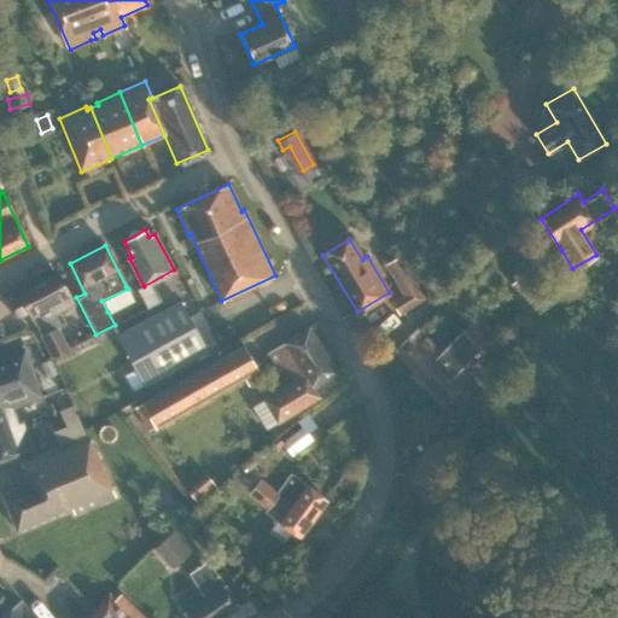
[(425,298),(400,256),(384,264),(402,293),(391,301),(400,314),(425,298)]
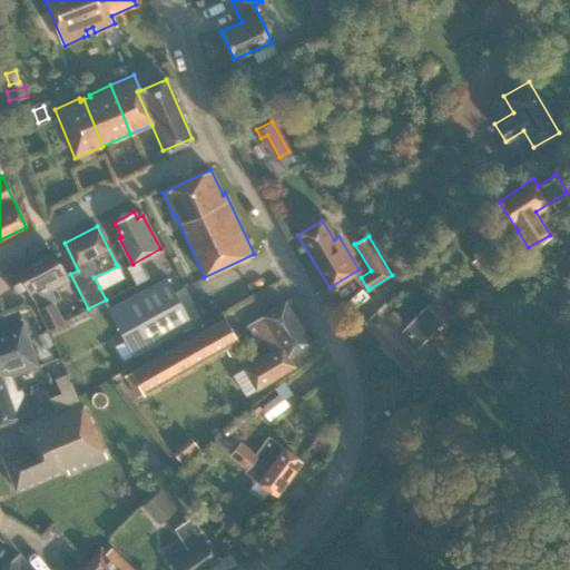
[(55,302),(56,301),(50,290),(68,279),(52,249),(17,269),(17,271),(9,275),(7,281),(12,291),(18,292),(27,287),(48,328),(64,320),(55,302)]
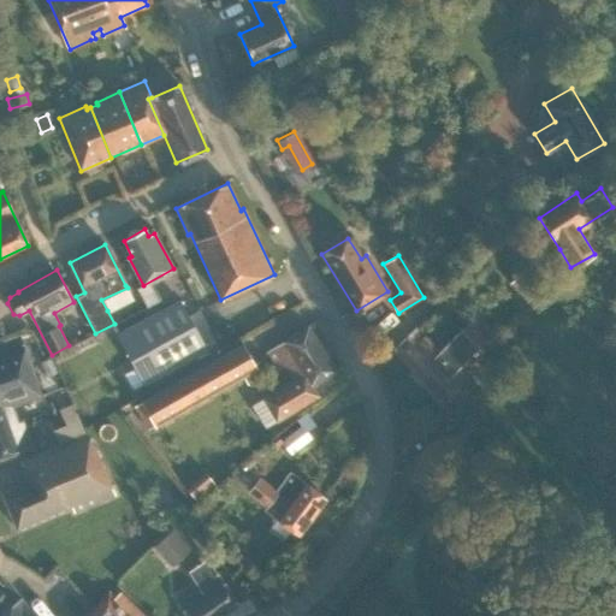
[(549,301),(522,272),(510,283),(537,312),(549,301)]
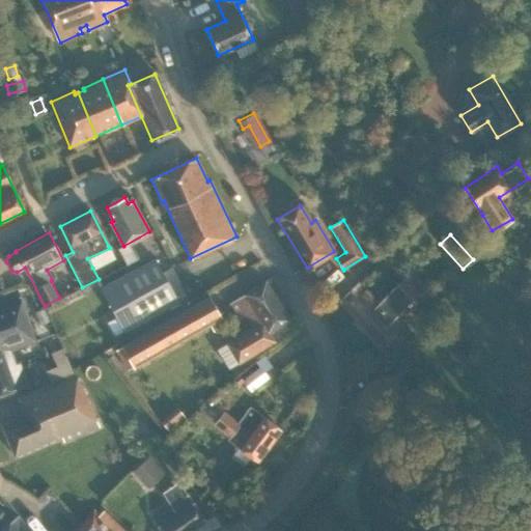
[(178,302),(155,257),(100,287),(123,332),(178,302)]
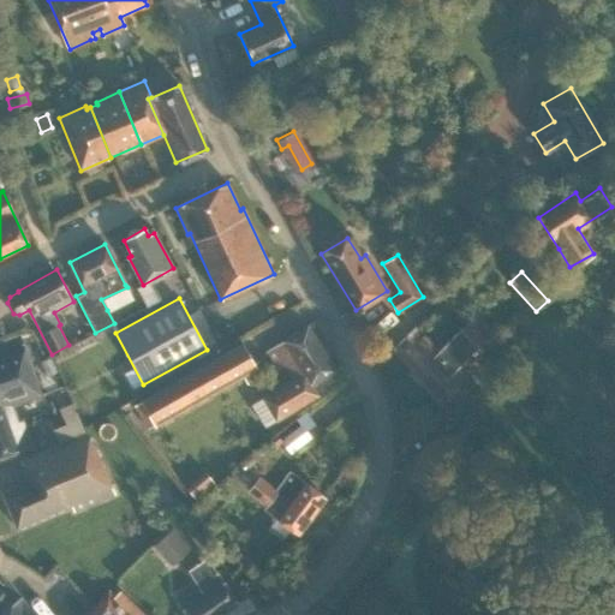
[(466,378),(457,369),(491,334),(473,315),(439,351),(415,328),(393,350),(445,400),(466,378)]
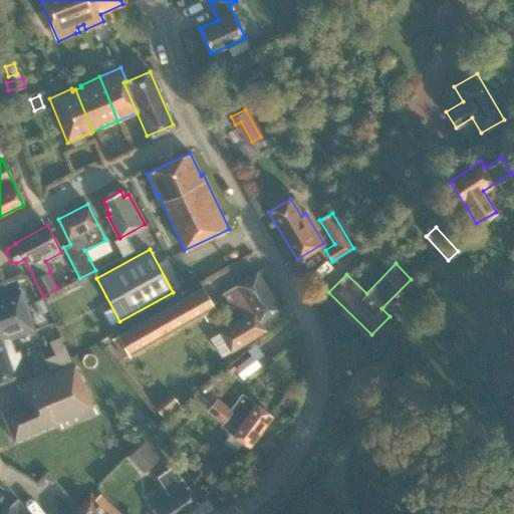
[(278,309),(257,272),(235,284),(235,285),(228,289),(222,293),(231,307),(237,304),(244,316),(218,331),(219,332),(210,337),(221,355),(230,350),(230,351),(267,330),(261,319),(278,309)]
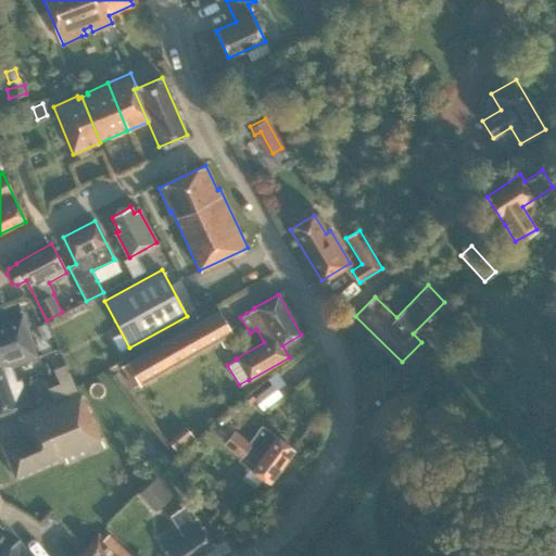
[(219,308),(128,361),(141,383),(187,358),(232,332),(219,308)]
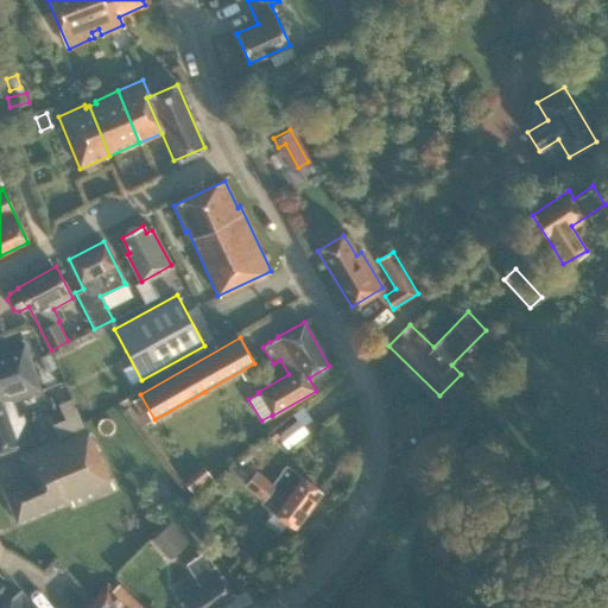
[(43,388),(25,339),(0,346),(0,449),(29,439),(20,415),(16,416),(10,399),(43,388)]
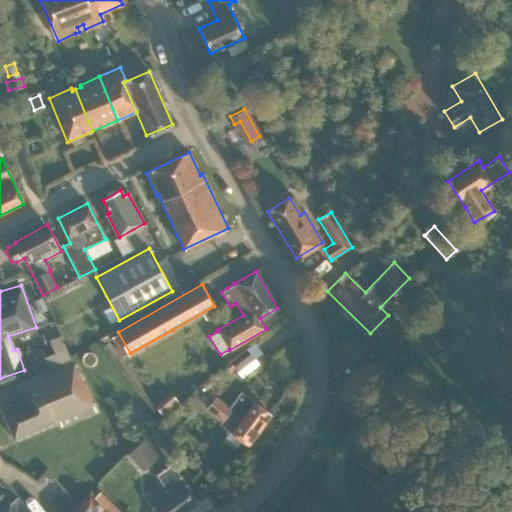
[(254,358),(262,352),(254,343),(247,348),(254,358)]
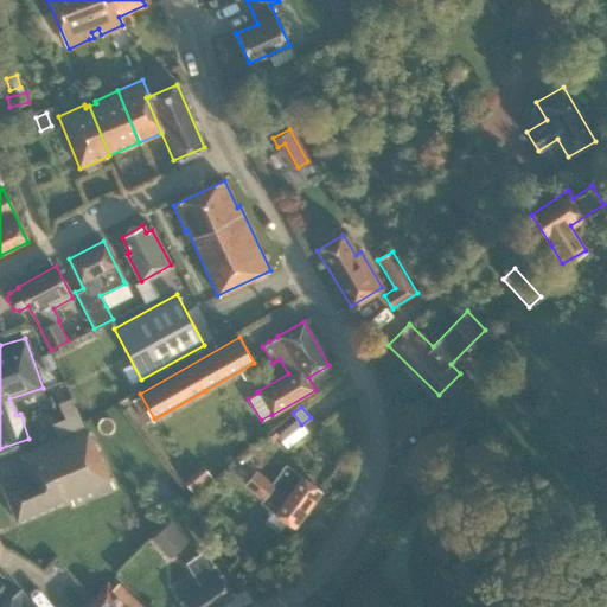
[(307,432),(293,413),(273,429),(287,447),(307,432)]
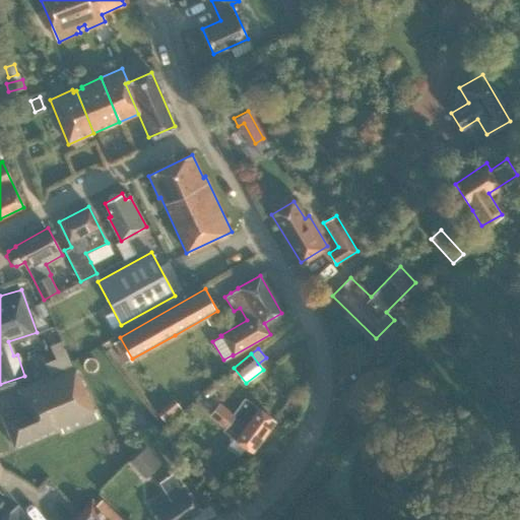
[(95,417),(73,365),(16,389),(23,406),(1,415),(13,446),(59,427),(62,432),(95,417)]
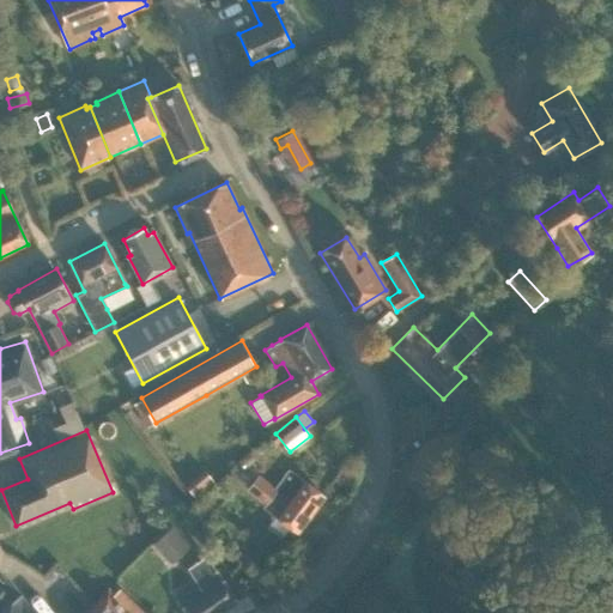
[(322,496),(287,469),(274,487),(258,474),(247,489),(265,503),(263,507),(296,532),(322,496)]
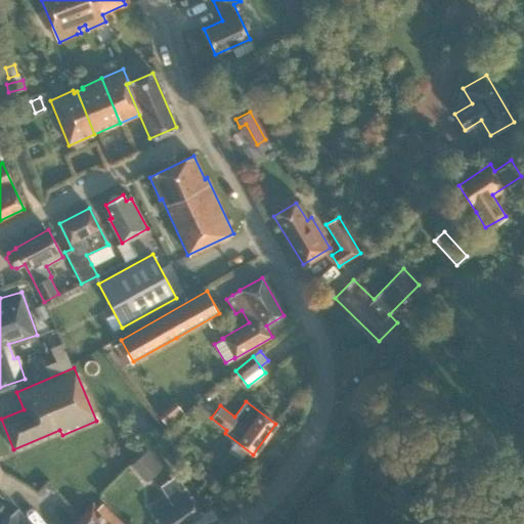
[(184,413),(175,402),(159,416),(167,426),(184,413)]
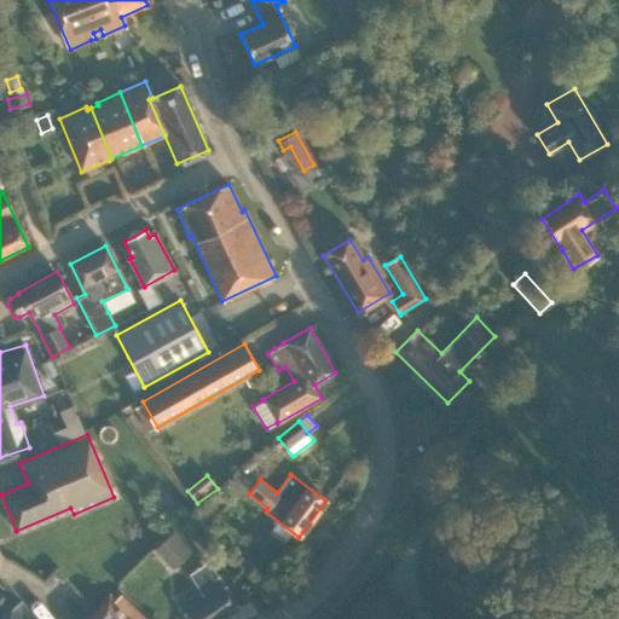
[(196,545),(178,525),(154,548),(172,568),(196,545)]
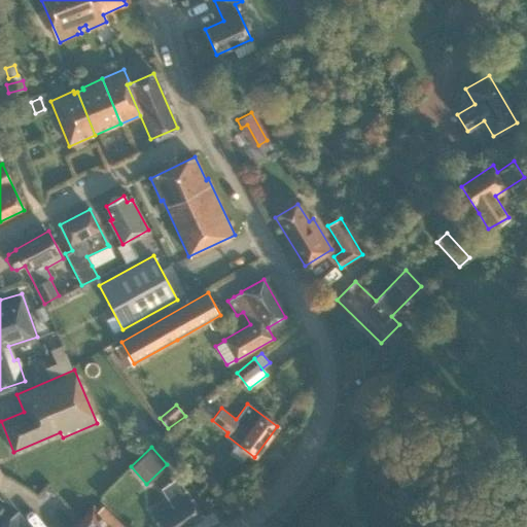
[(187,526),(203,518),(176,478),(160,489),(169,502),(152,514),(161,526),(187,526)]
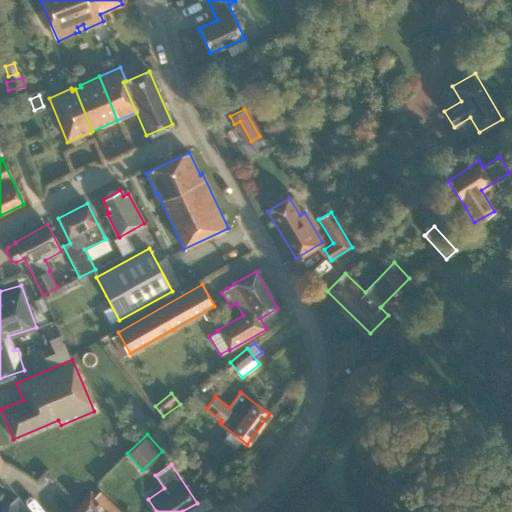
[(118,511),(100,493),(96,497),(95,497),(82,510),(78,506),(72,511),(118,511)]
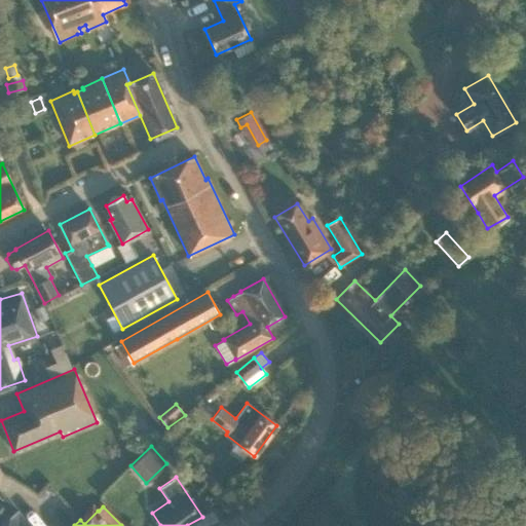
[(26,525),(14,513),(0,525),(26,525)]
